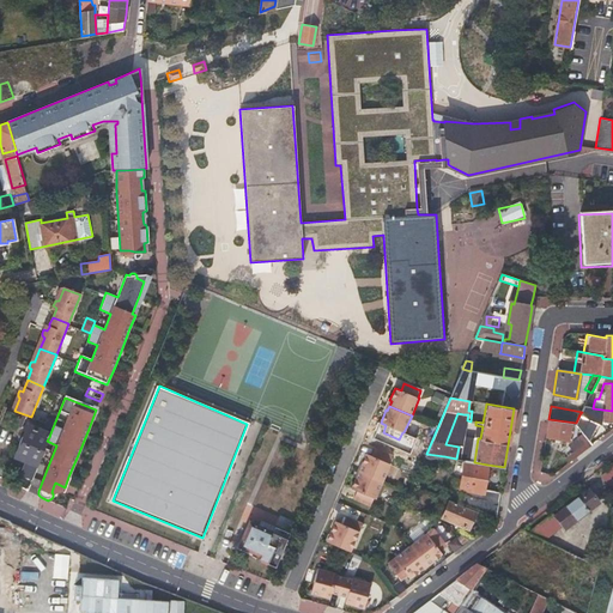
[(580,414),(576,423),(578,426),(580,429),(587,424),(584,420),(580,414)]
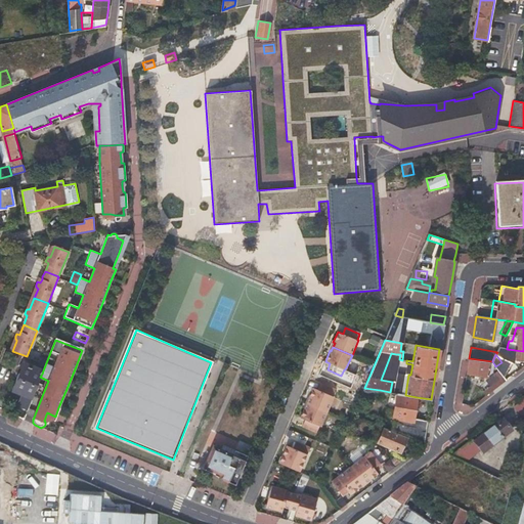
[(492,361),(469,358),(467,373),(467,374),(486,377),(492,373),(494,364),(492,361)]
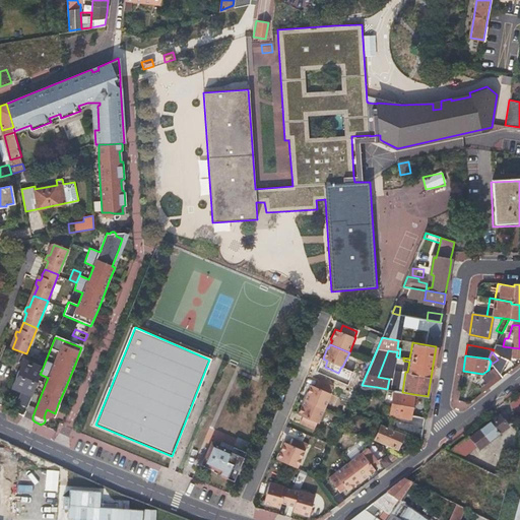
[(492,364),(495,368),(501,364),(498,360),(492,364)]
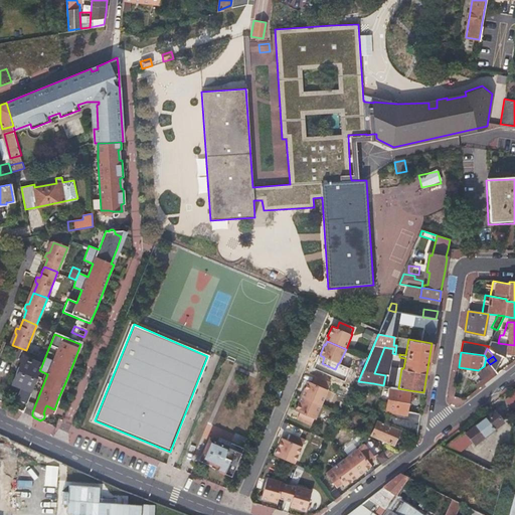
[(41,367),(42,364),(23,357),(13,382),(21,385),(23,386),(31,390),(33,385),(39,370),(41,367)]
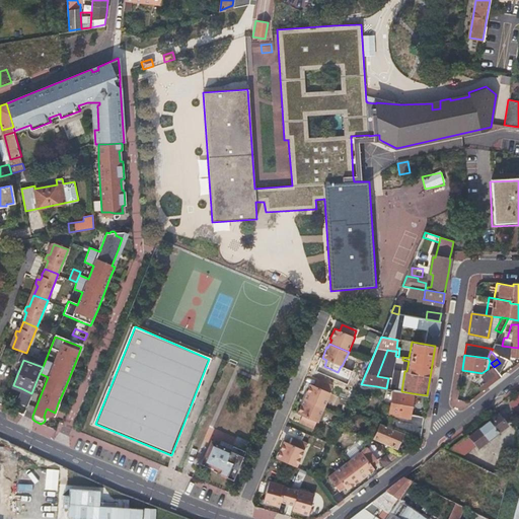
[(494,367),(501,377),(507,372),(500,363),(494,367)]
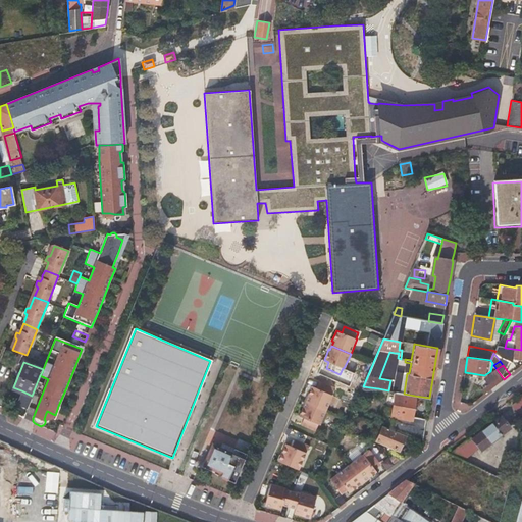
[(477,385),(483,395),(504,379),(497,369),(485,377),(484,380),(477,385)]
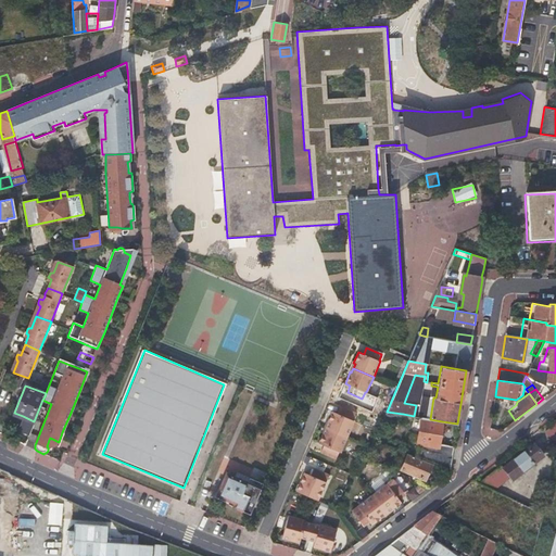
[(36,416),(45,420),(51,404),(42,400),(36,416)]
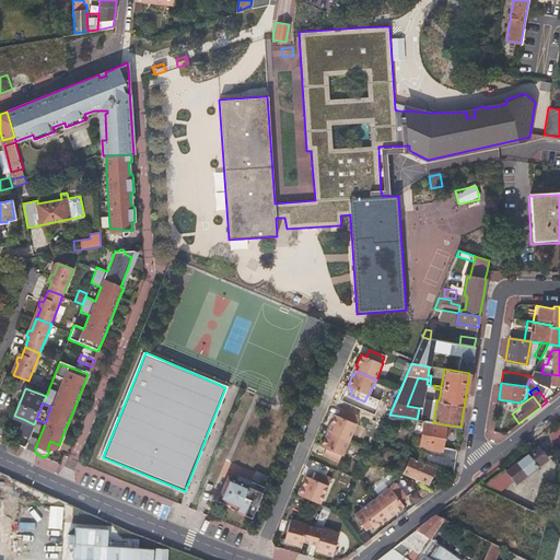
[(331,427),(329,431),(350,440),(357,424),(356,423),(358,417),(343,410),(340,417),(335,415),(330,426),(331,427)]
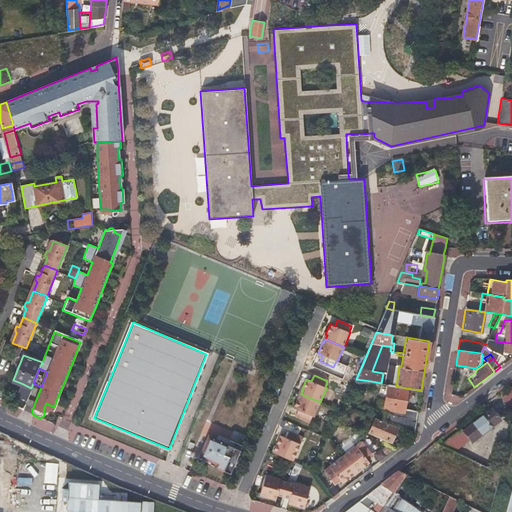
[(356,379),(354,384),(345,405),(351,408),(360,386),(370,387),(371,381),(356,379)]
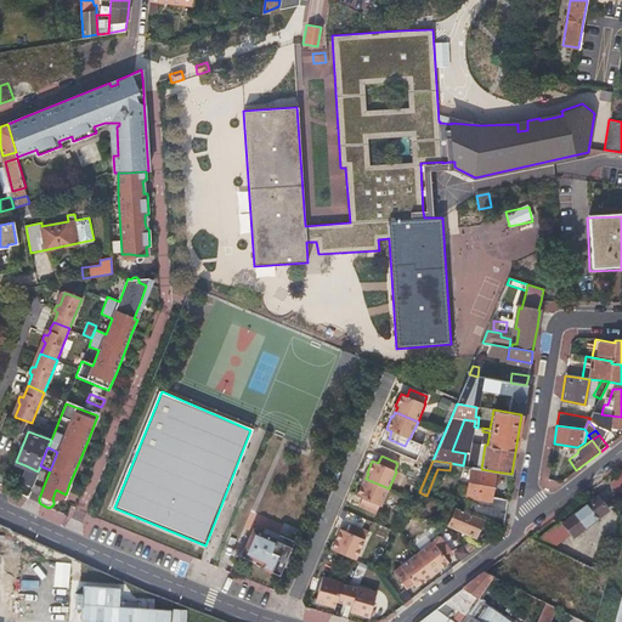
[(33,486),(38,471),(28,467),(22,482),(33,486)]
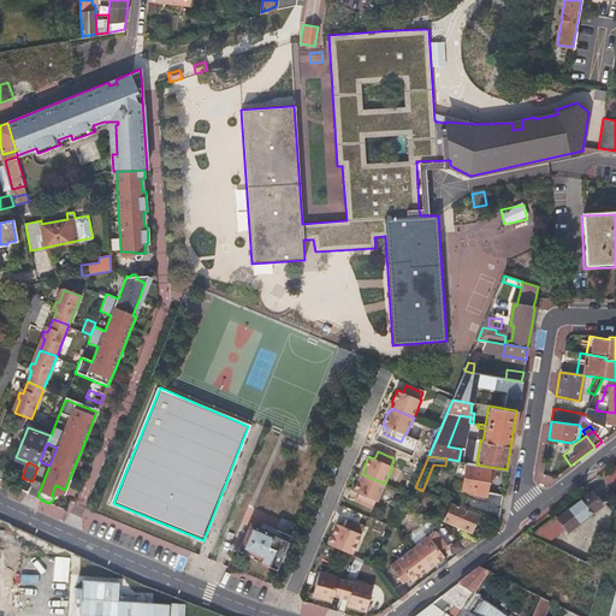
[(478,515),(491,526),(502,495),(486,492),(490,467),(477,465),(466,462),(460,507),(478,515)]
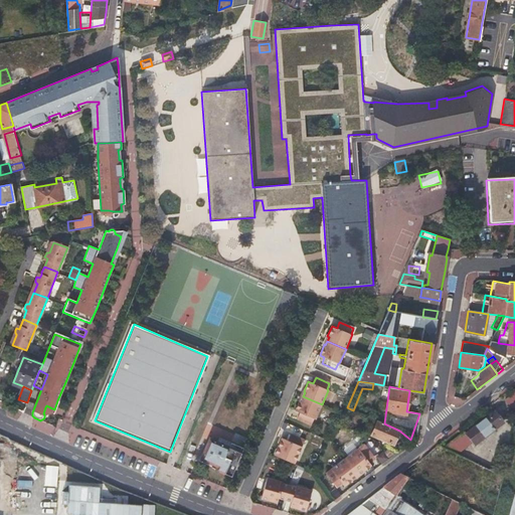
[(514,410),(514,409),(514,391),(506,399),(514,410)]
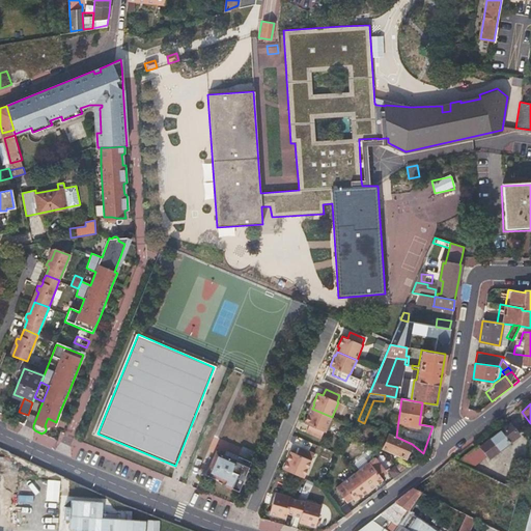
[(310,413),(309,412),(305,423),(309,425),(307,431),(322,438),(324,431),(326,431),(332,417),(312,409),(310,413)]
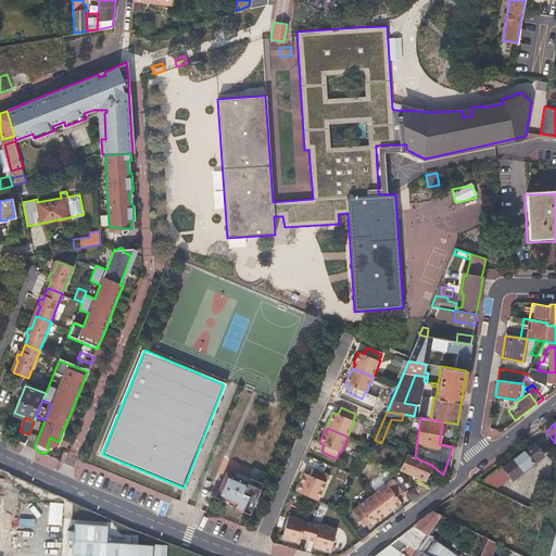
[(381,443),(375,440),(371,445),(382,450),(384,444),(381,443)]
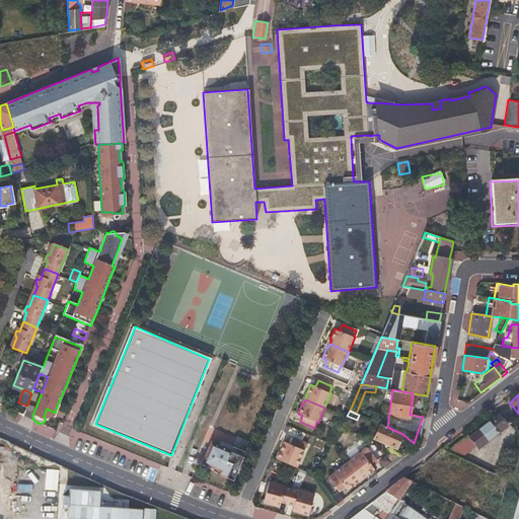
[(446,452),(459,458),(476,446),(478,448),(506,427),(499,417),(469,438),(467,435),(446,452)]
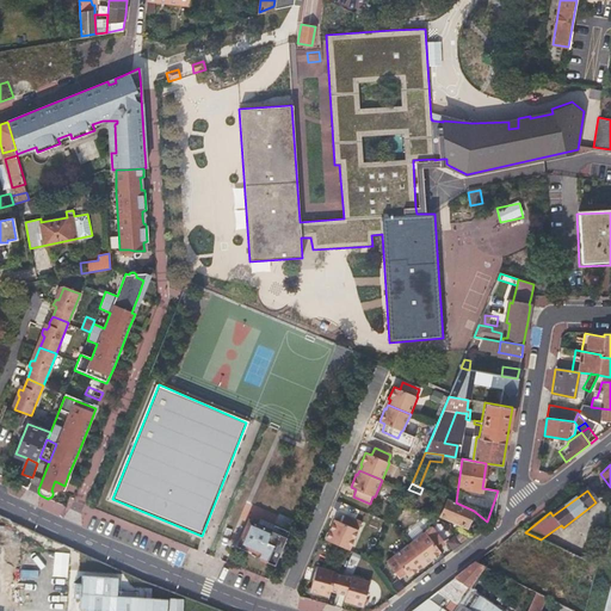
[(456,503),(448,499),(440,517),(467,528),(474,511),(456,503)]
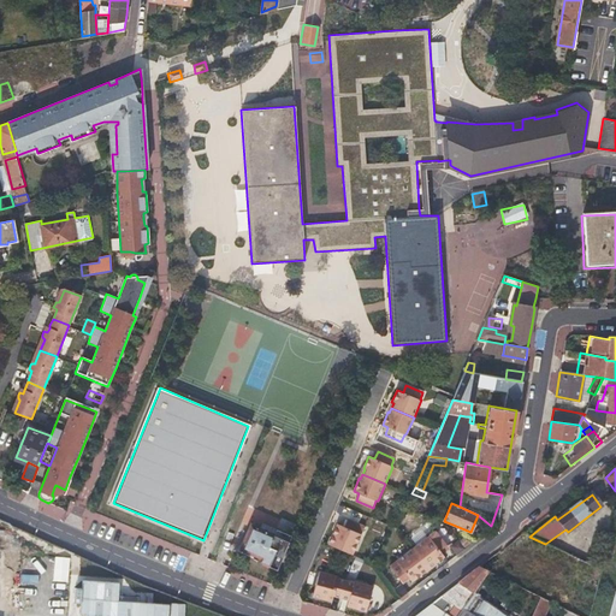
[(332,539),(330,545),(348,552),(353,555),(365,527),(348,520),(344,527),(337,523),(331,539),(332,539)]
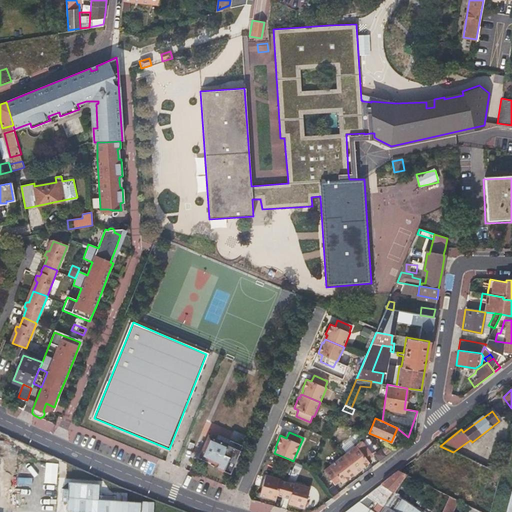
[(230,473),(240,449),(233,446),(208,436),(199,456),(216,463),(214,466),(230,473)]
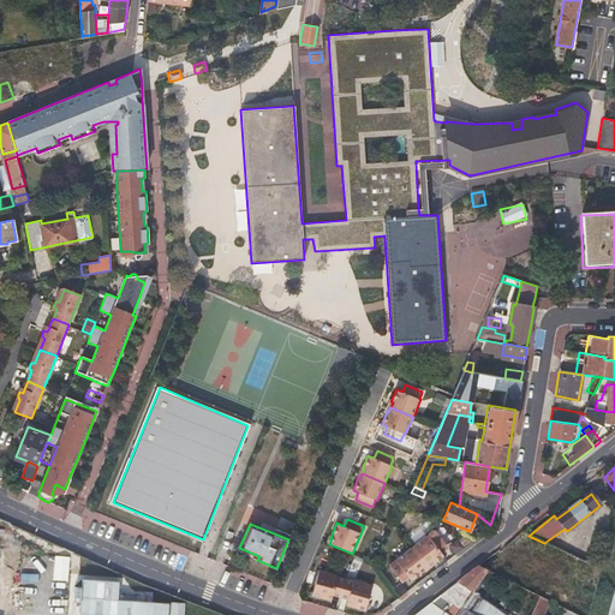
[(436,529),(412,547),(428,566),(431,562),(433,563),(439,560),(446,554),(441,548),(447,543),(436,529)]
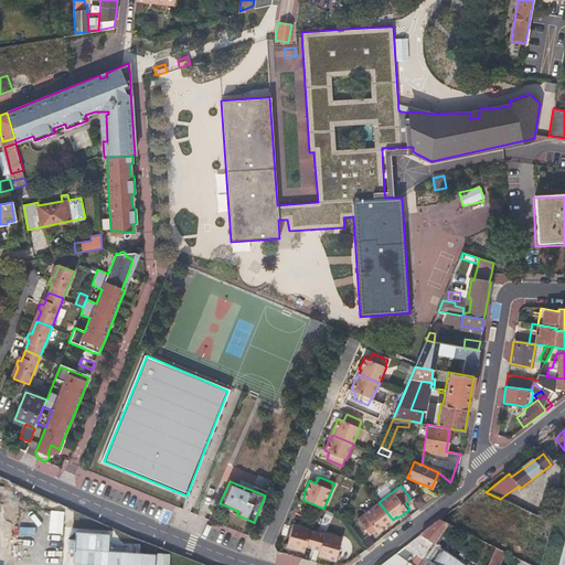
[(393,520),(379,502),(358,519),(368,532),(373,528),(377,533),(385,528),(390,524),(388,523),(393,520)]
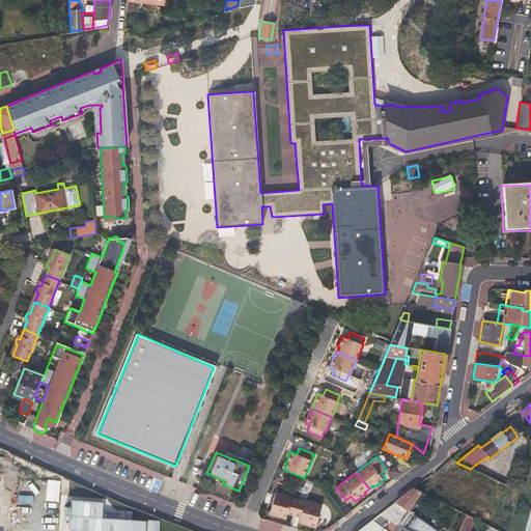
[(395,503),(381,514),(384,516),(391,522),(386,530),(394,530),(399,525),(420,495),(412,491),(395,503)]
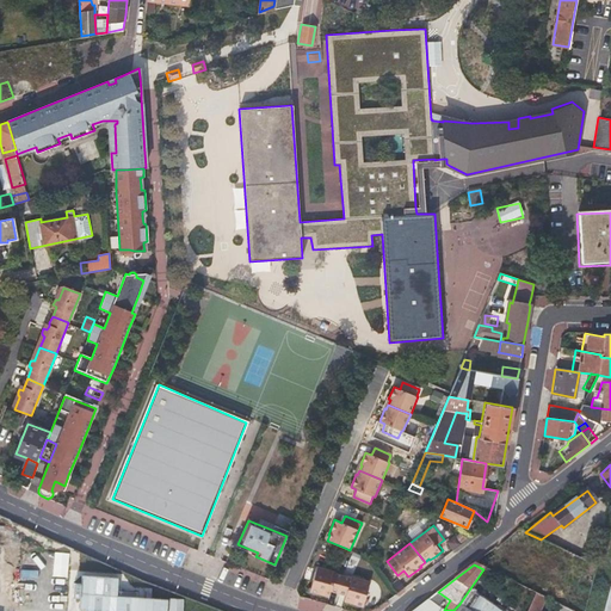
[(320,594),(328,597),(329,591),(338,593),(343,575),(334,573),(335,572),(316,566),(310,590),(315,591),(315,593),(320,594)]
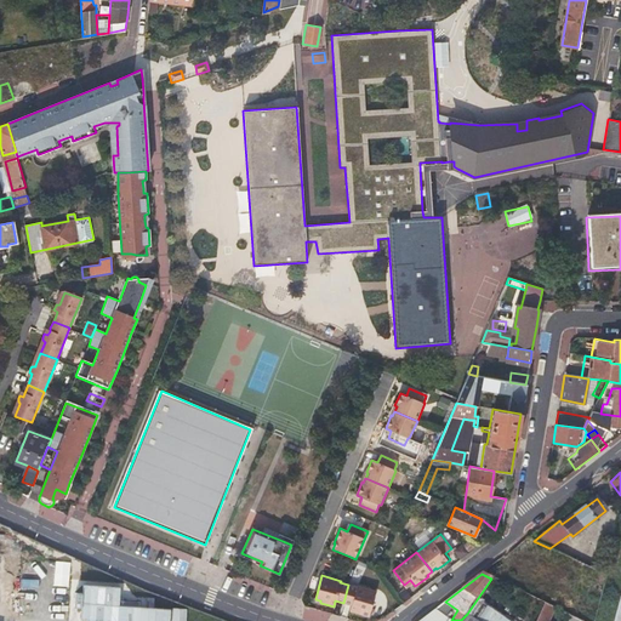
[(355,587),(348,585),(343,603),(351,604),(349,611),(355,613),(362,615),(363,613),(368,614),(375,591),(357,586),(355,587)]
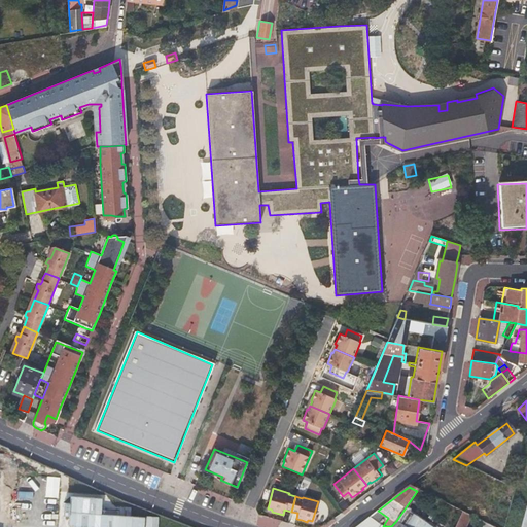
[(383,526),(388,518),(381,513),(378,511),(356,526),(383,526)]
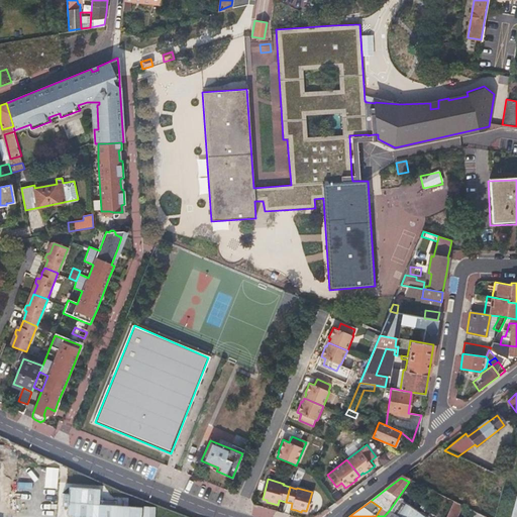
[(456,516),(461,506),(453,502),(446,516),(456,516)]
